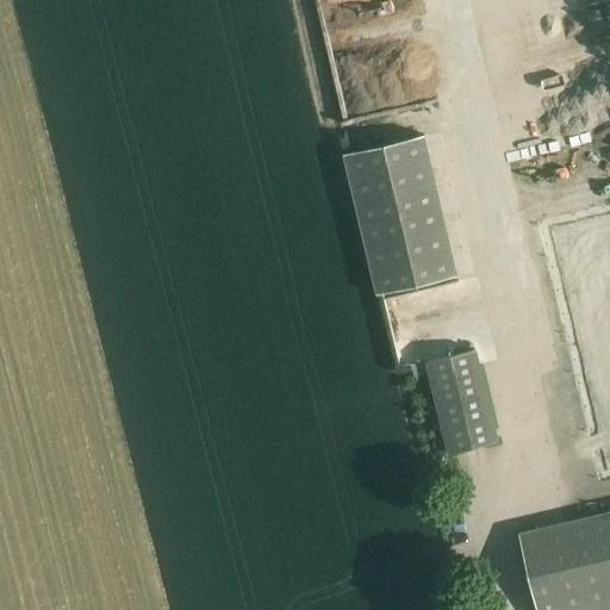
[(528,134),(511,138),(516,160),(534,156),(528,134)]
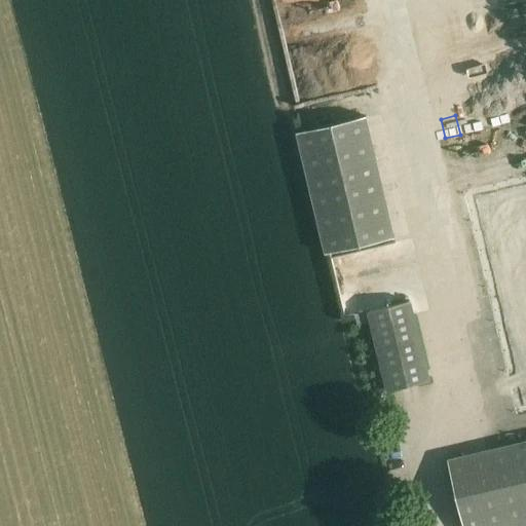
[(367,116),(296,133),(325,253),(396,236),(367,116)]
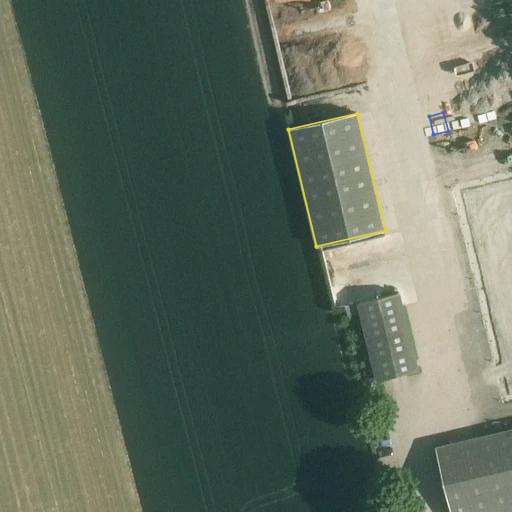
[(511,177),(460,190),(511,402),(511,177)]
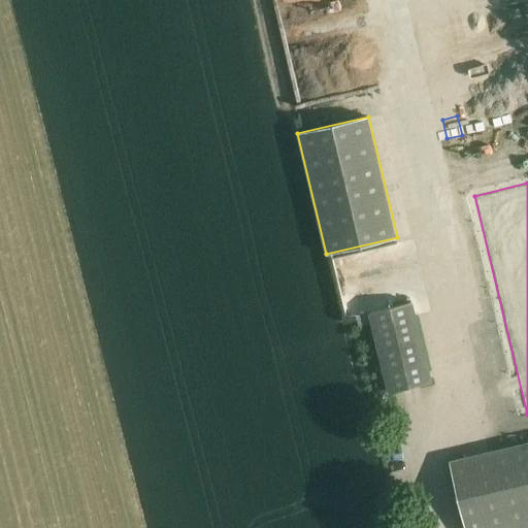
[(368,312),(388,393),(432,382),(413,302),(368,312)]
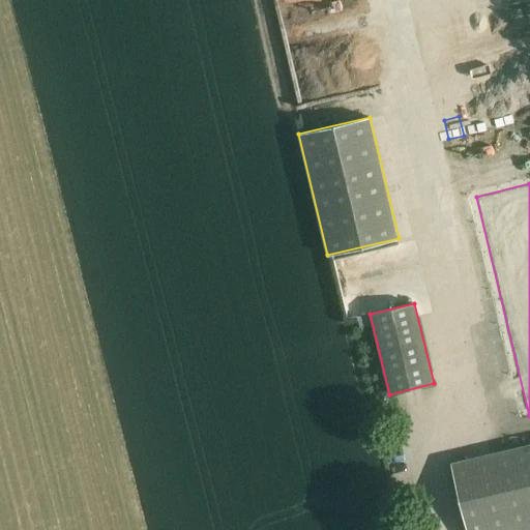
[(529,529),(529,443),(451,463),(467,529),(529,529)]
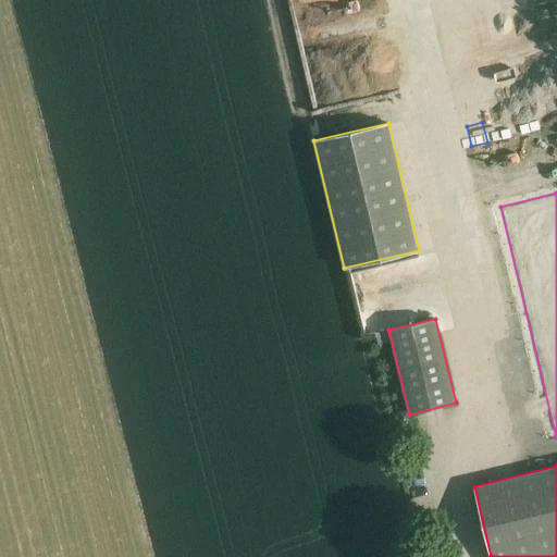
All buildings are outlined.
